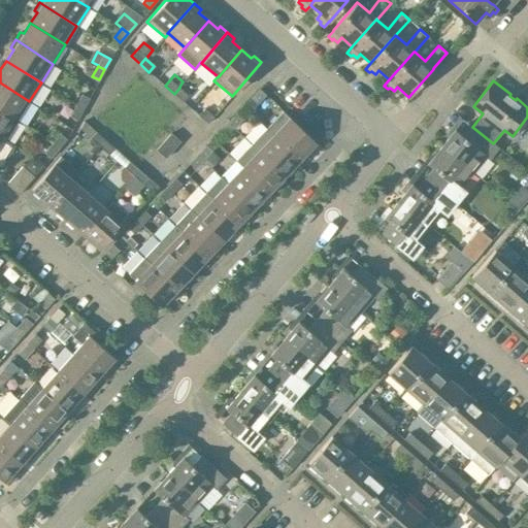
[(0,108),(18,120),(29,101),(0,83),(0,108)]
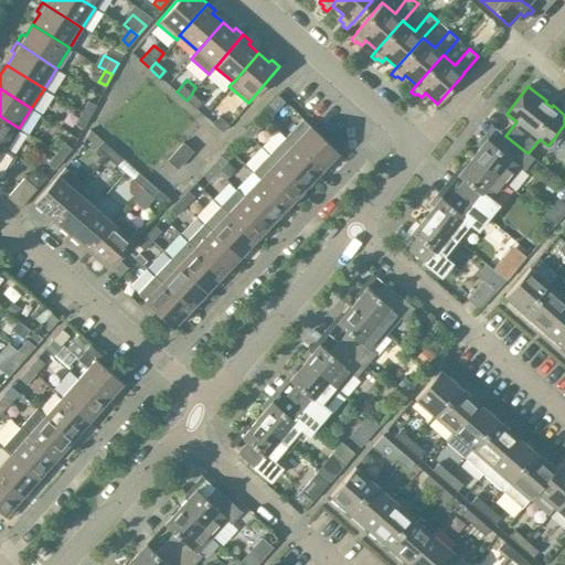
[(192,94),(187,100),(195,108),(202,102),(192,94)]
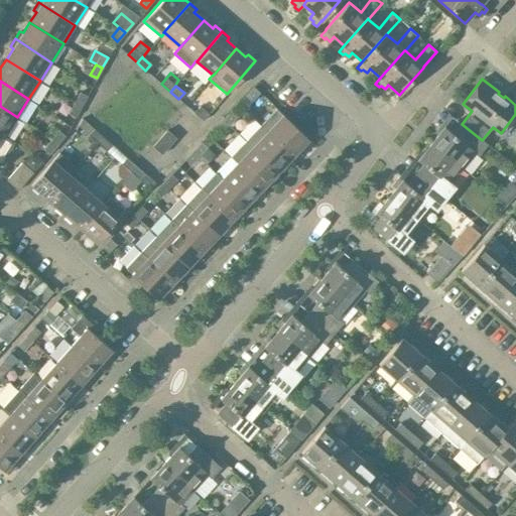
[(259,93),(254,88),(246,96),(251,101),(259,93)]
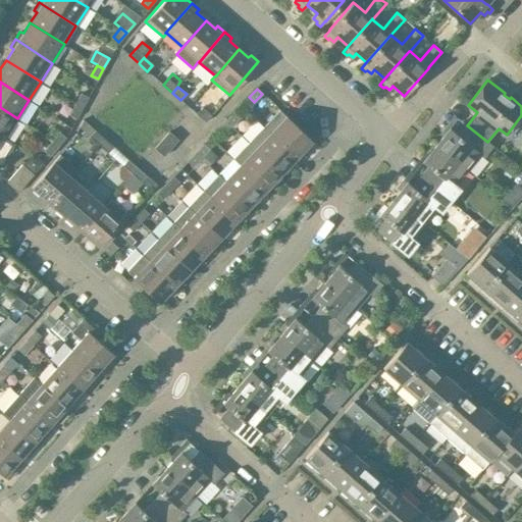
[(81,94),(75,104),(83,107),(88,97),(81,94)]
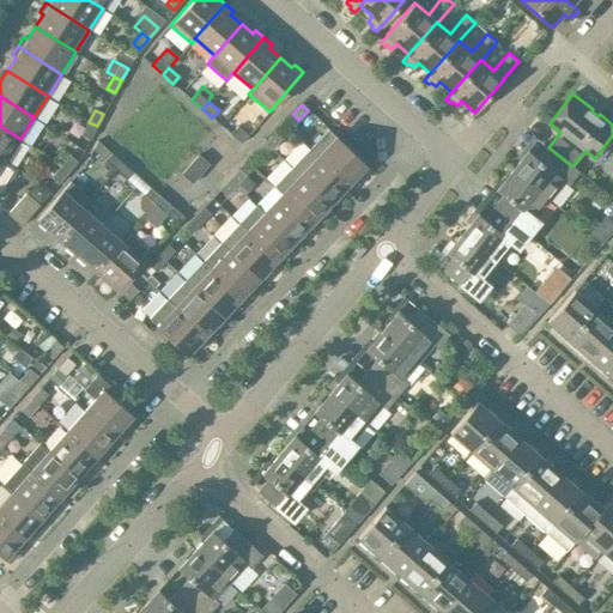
[(97,126),(89,122),(82,134),(90,139),(97,126)]
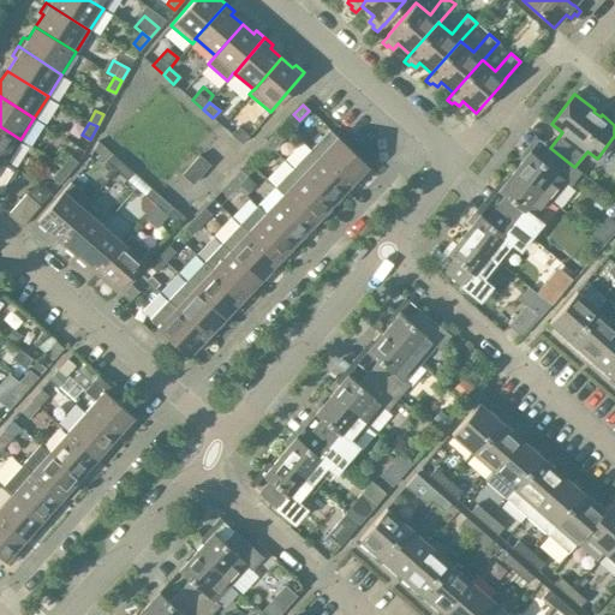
[(0,157),(6,162),(21,139),(0,126),(0,157)]
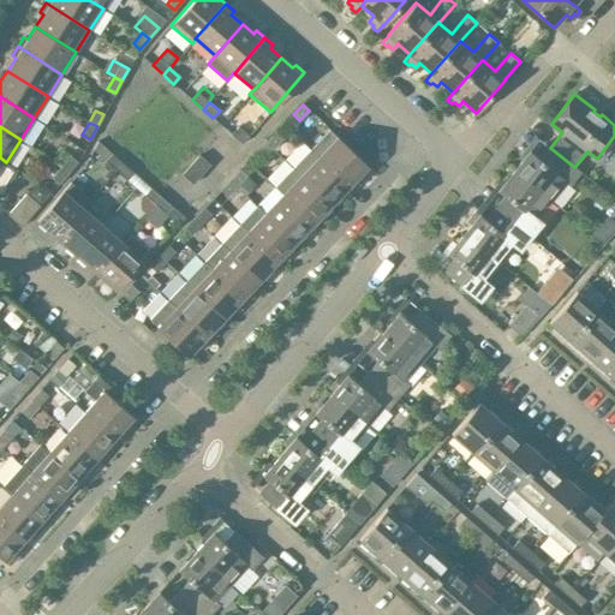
[(242,143),(249,136),(238,127),(231,135),(242,143)]
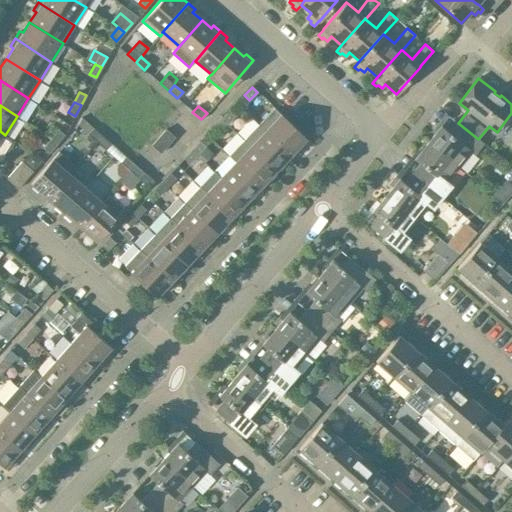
[(259,124),(293,157),(300,150),(297,148),(306,138),(274,108),(259,124)]
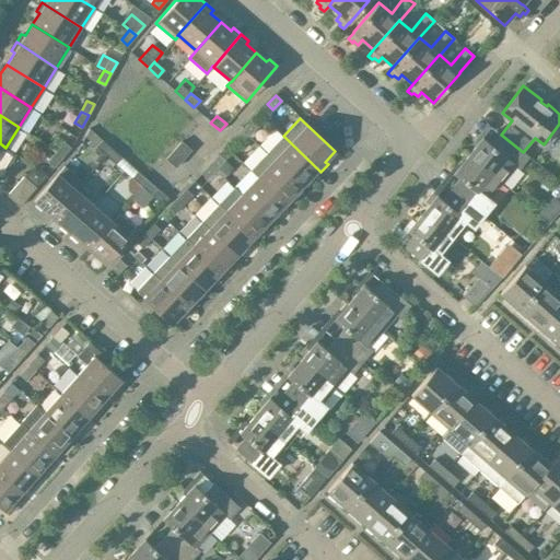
[(243,129),(248,136),(257,127),(251,120),(243,129)]
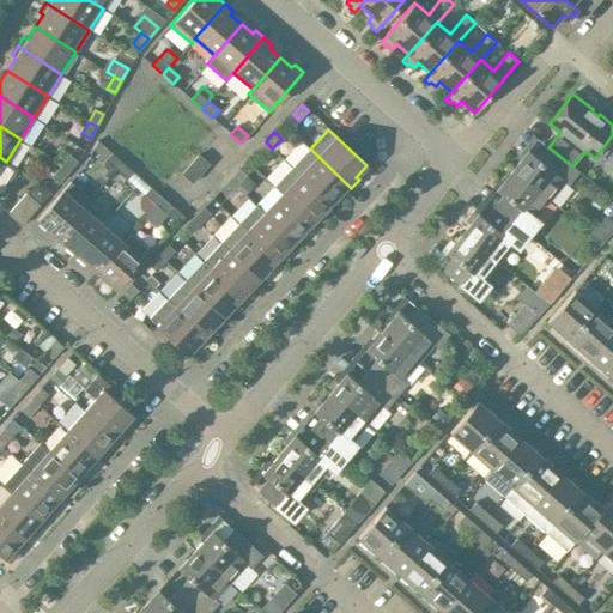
[(262,158),(272,149),(266,141),(255,152),(262,158)]
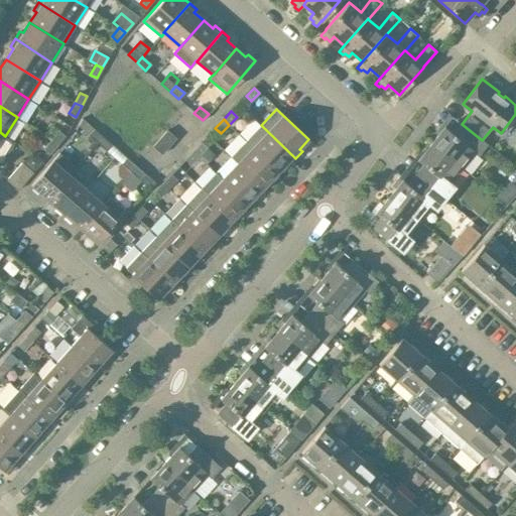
[(430,143),(463,168),(475,153),(479,156),(488,144),(482,140),(462,124),(454,134),(444,127),(430,143)]
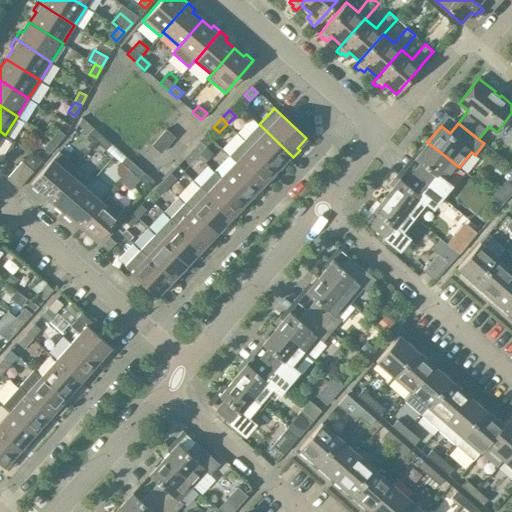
[(259,124),(244,140),(276,170),(284,161),(287,164),(293,157),(259,124)]
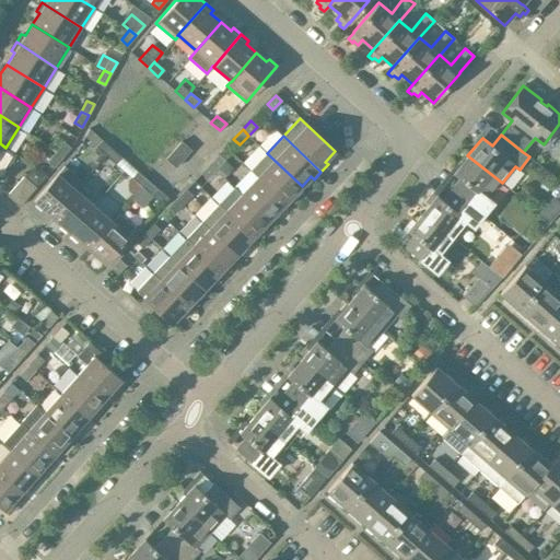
[(96,147),(106,154),(112,149),(103,140),(96,147)]
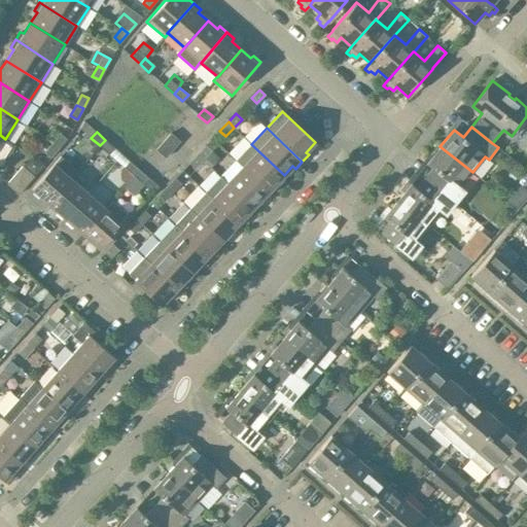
[(61,133),(53,142),(59,147),(67,139),(61,133)]
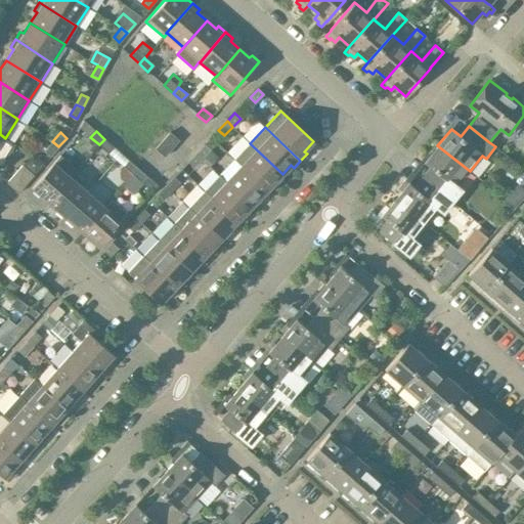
[(155,148),(164,157),(179,140),(170,132),(155,148)]
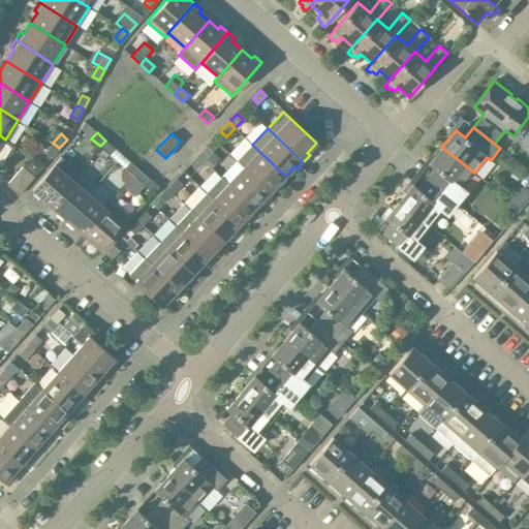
[(16,146),(5,139),(0,135),(0,167),(2,167),(16,146)]
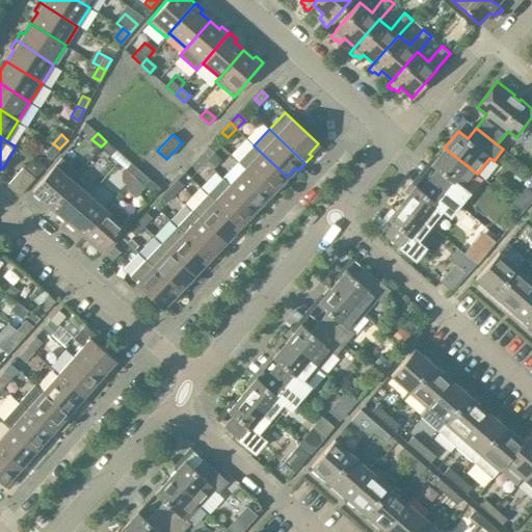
[(106,141),(101,147),(110,155),(115,150),(106,141)]
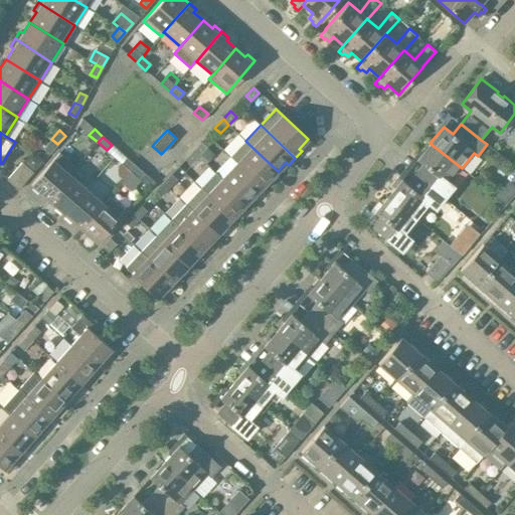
[(57,144),(51,139),(43,148),(49,153),(57,144)]
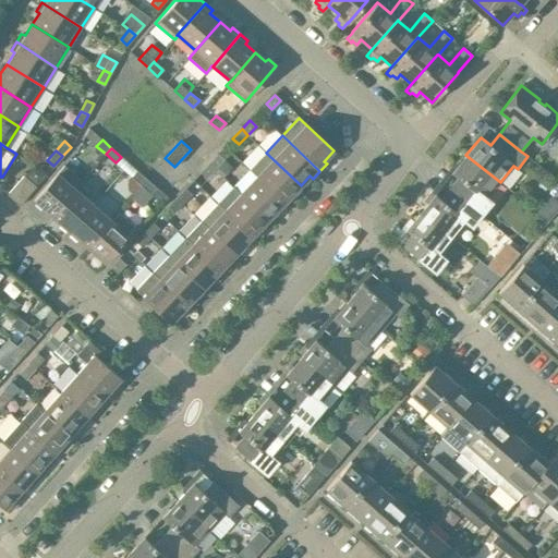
[(250,169),(257,177),(288,205),(294,198),(291,195),(301,185),(266,153),(250,169)]
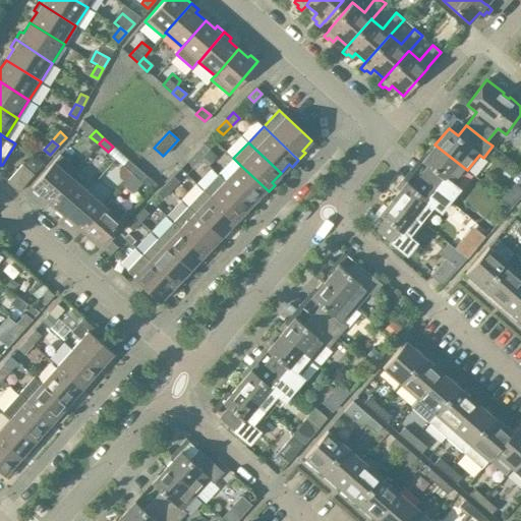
[(195,153),(200,158),(209,150),(204,145),(195,153)]
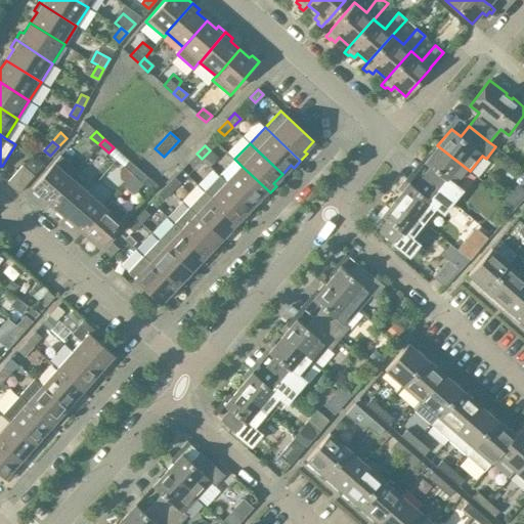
[(426,180),(451,201),(461,189),(457,186),(470,171),(437,145),(424,163),(434,170),(426,180)]
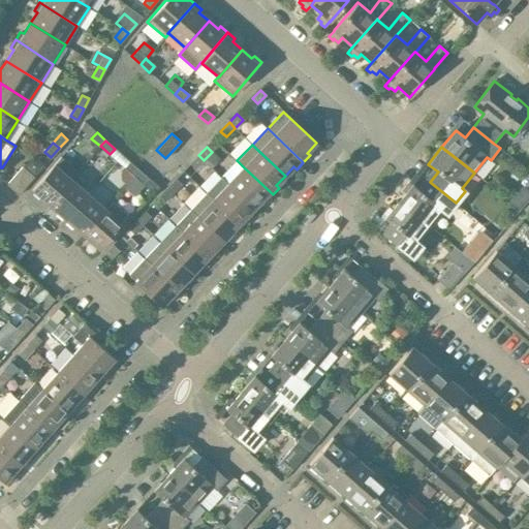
[(212,152),(204,160),(212,168),(220,159),(212,152)]
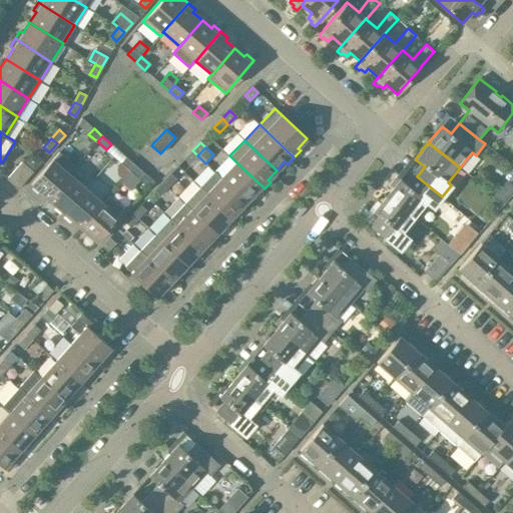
[(189,163),(197,155),(192,150),(184,158),(189,163)]
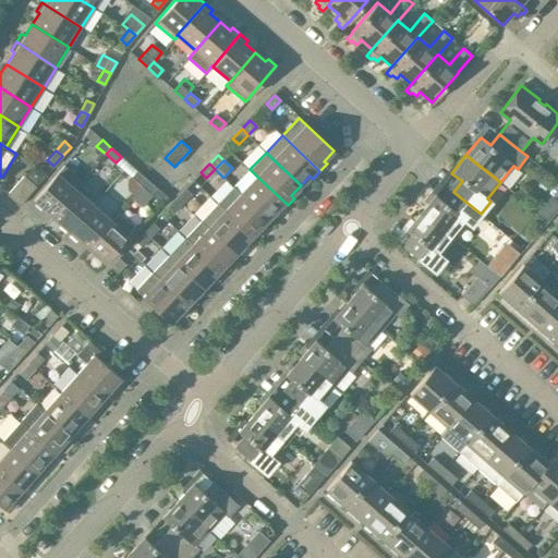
[(137,170),(132,178),(126,183),(128,190),(133,194),(141,185),(142,185),(147,179),(137,170)]
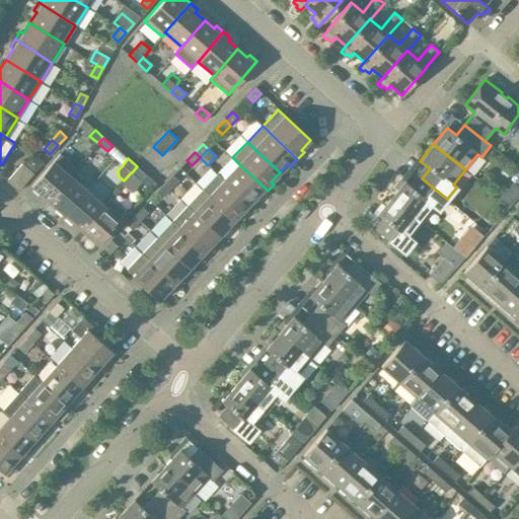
[(48,201),(70,176),(53,161),(31,187),(48,201)]
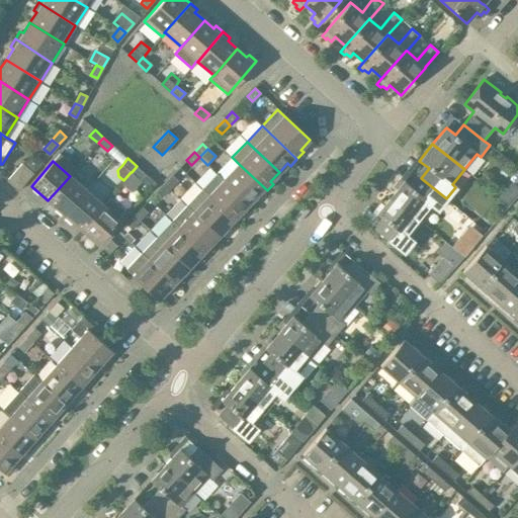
[(17,190),(33,173),(22,163),(6,180),(17,190)]
